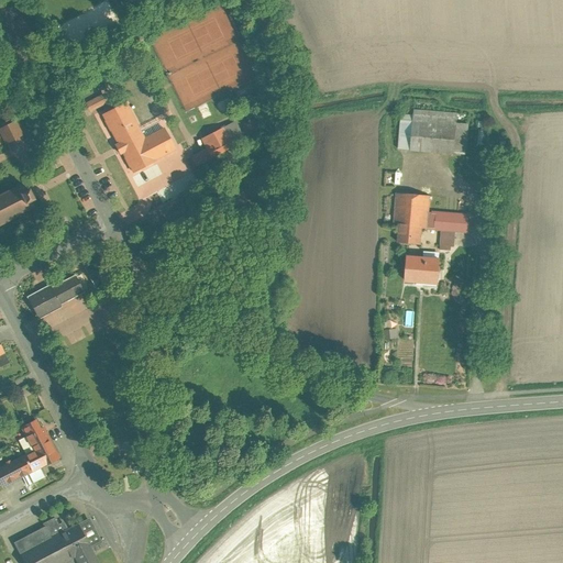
[(91,110),(106,103),(102,96),(88,102),(91,110)]
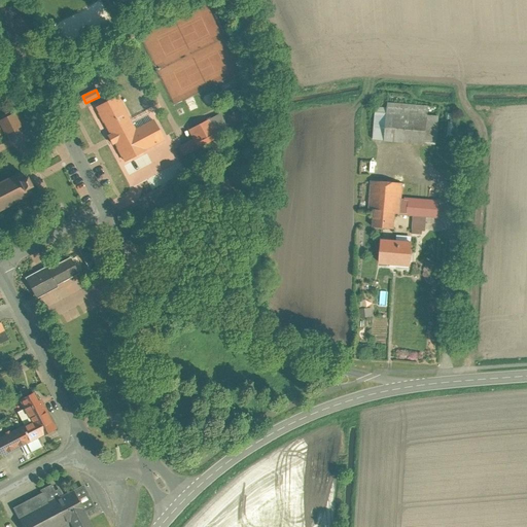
[(118,95),(96,107),(123,159),(163,137),(153,119),(137,128),(118,95)]
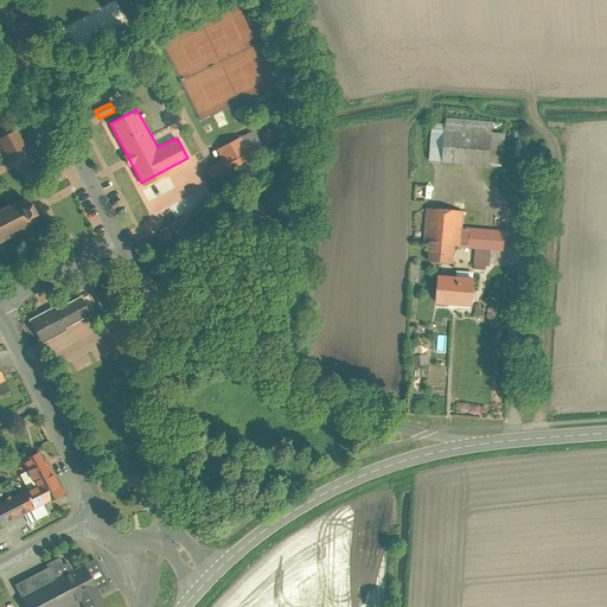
[(447,119),(446,125),(433,123),(429,160),(441,161),(487,166),(489,163),(502,163),(504,133),(491,132),(491,122),(447,119)]
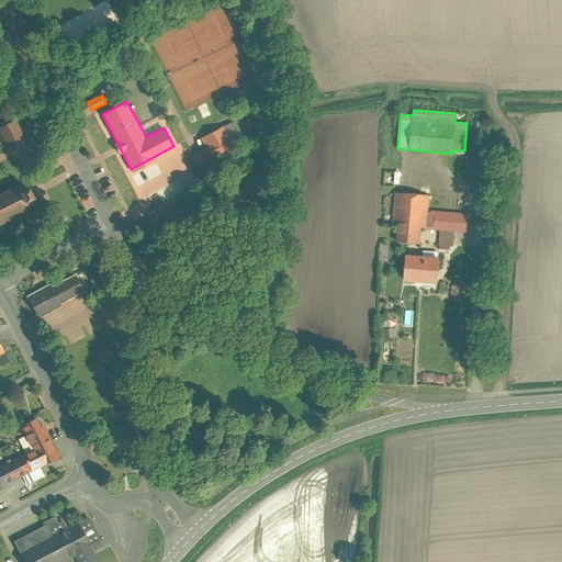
[(18,135),(20,134),(12,120),(0,126),(0,133),(4,142),(8,141),(11,145),(20,139),(18,135)]
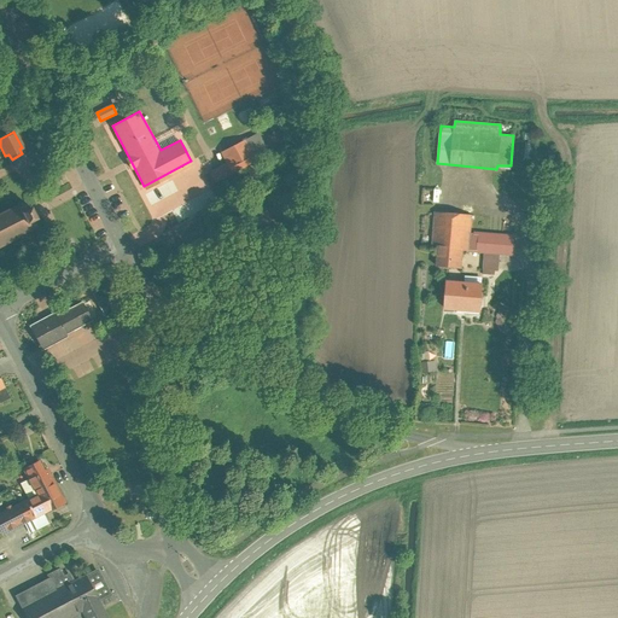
[(226,164),(210,172),(215,181),(260,159),(249,138),(220,152),(226,164)]
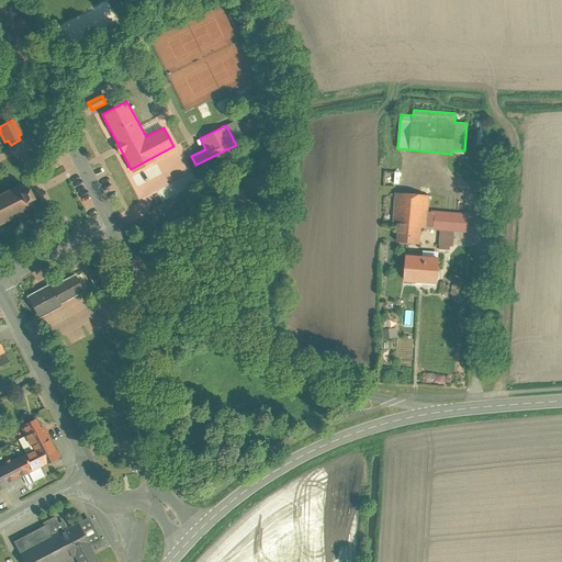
[(388,184),(396,184),(396,172),(388,172),(388,184)]
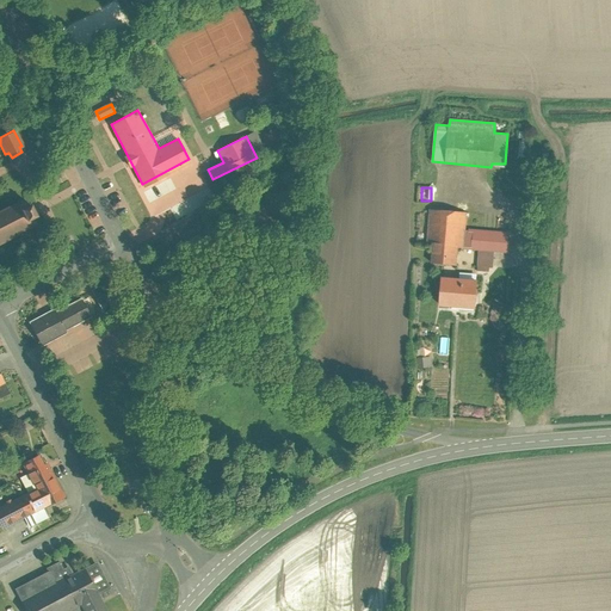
[(0,244),(34,226),(30,218),(35,216),(28,204),(25,205),(22,199),(0,210),(0,244)]
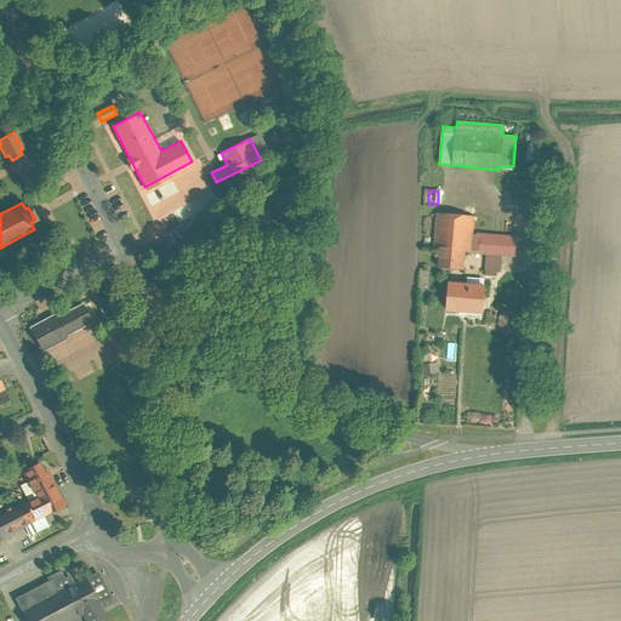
[(516,256),(517,237),(473,232),(474,216),(437,212),(434,244),(438,245),(437,266),(463,268),(465,251),(486,254),(484,274),(497,275),(497,271),(502,271),(503,255),(516,256)]
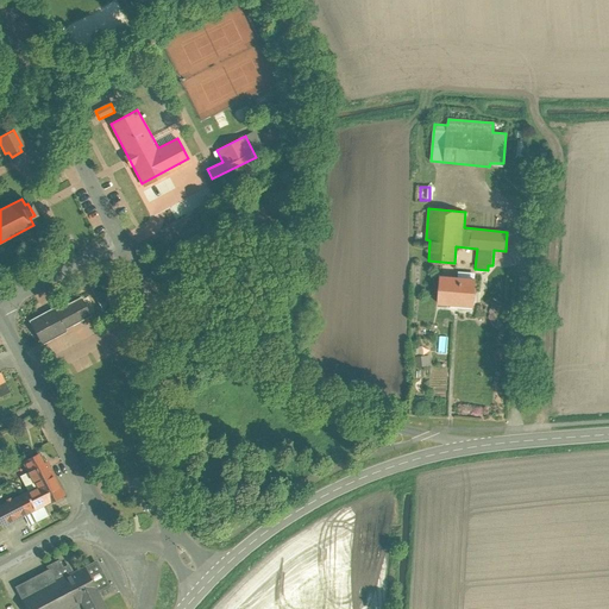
[(437,306),(472,309),(476,280),(440,276),(437,306)]
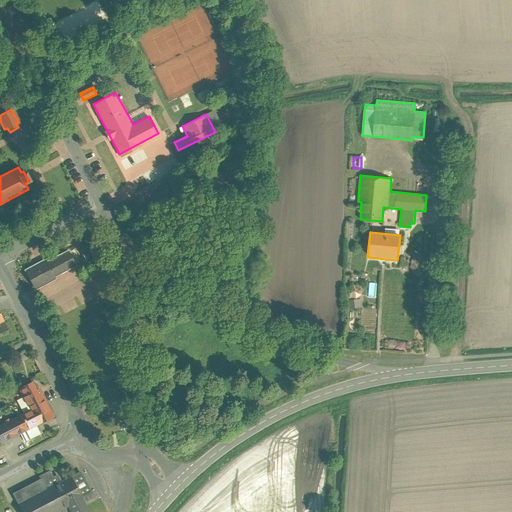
[(53,276),(75,265),(67,249),(45,261),(53,276)]
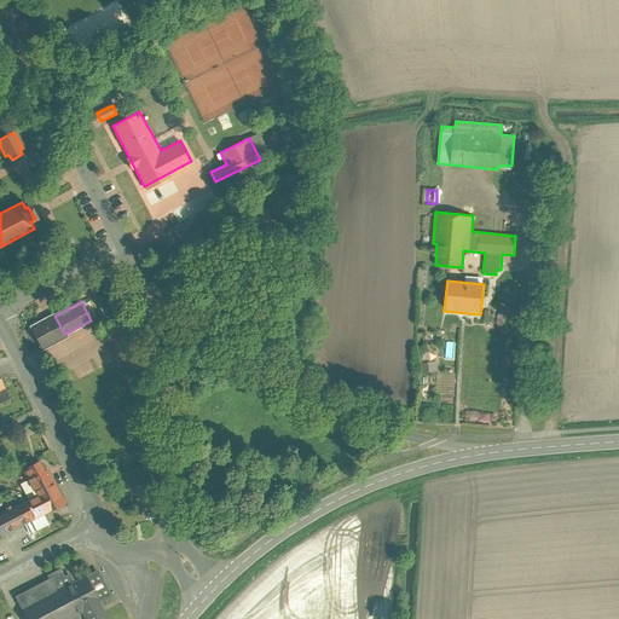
[(64,334),(55,316),(53,313),(25,327),(39,351),(65,336),(64,334)]
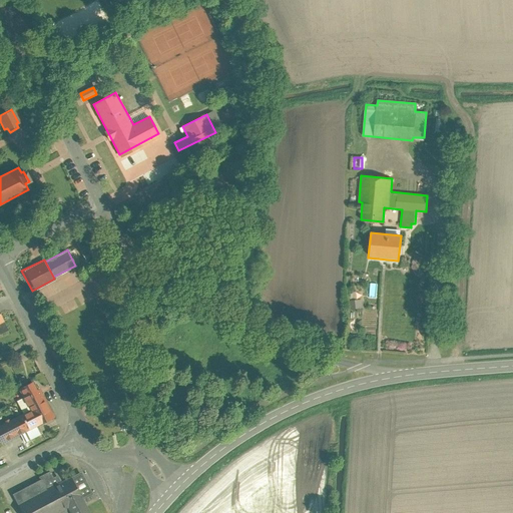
[(352,309),(364,309),(364,298),(351,299),(352,309)]
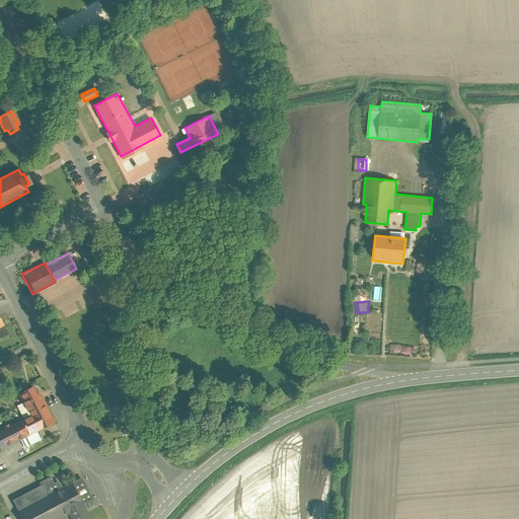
[(16,393),(21,402),(16,404),(22,417),(0,428),(0,446),(1,448),(26,436),(30,443),(41,438),(36,430),(55,422),(35,384),(16,393)]
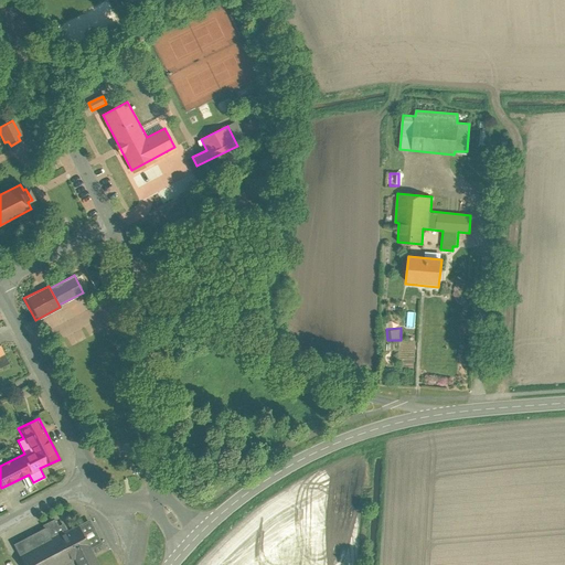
[(22,564),(63,564),(71,562),(72,564),(96,564),(89,552),(102,545),(88,519),(66,530),(60,519),(12,544),(22,564)]
